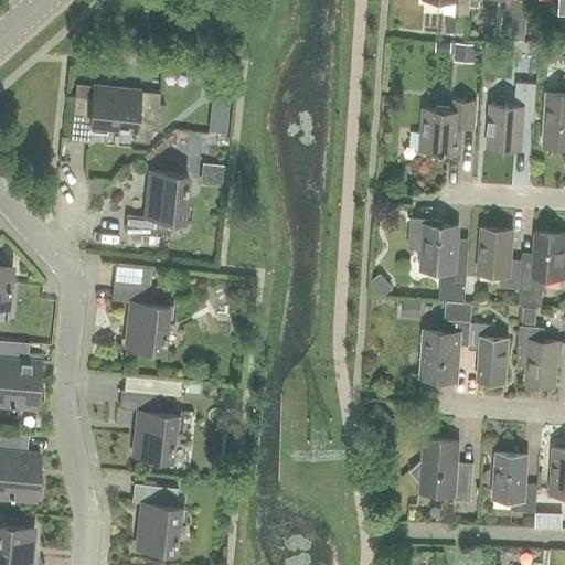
[(470,18),(470,0),(457,0),(456,17),(467,17),(470,18)]
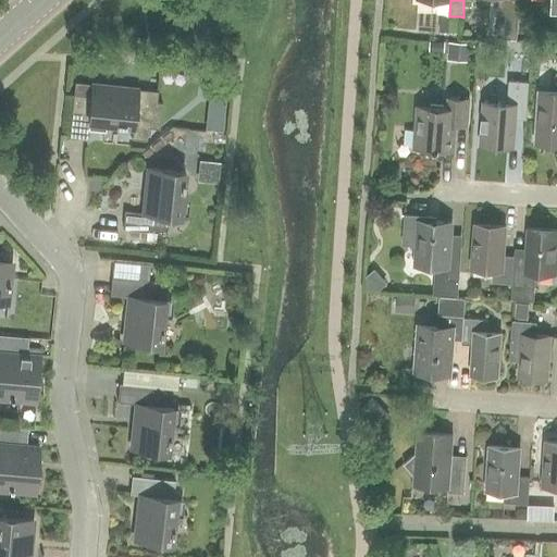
[(499,0),(499,7),(497,37),(518,38),(519,8),(520,0),(499,0)]
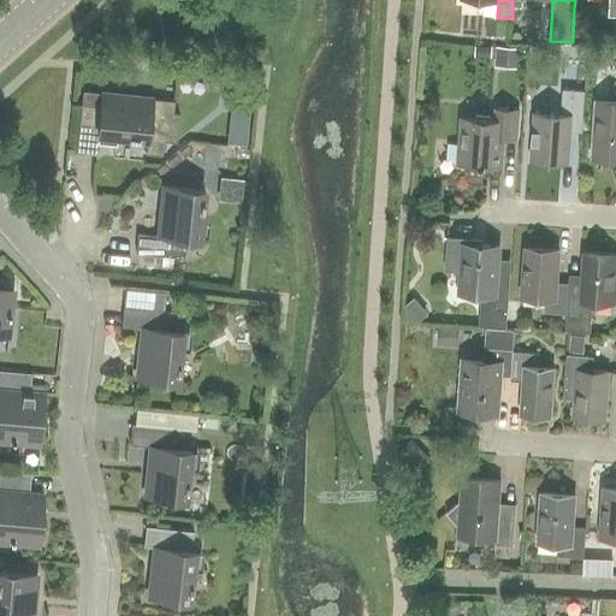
[(497,18),(487,17),(486,34),(508,35),(509,18),(497,18)]
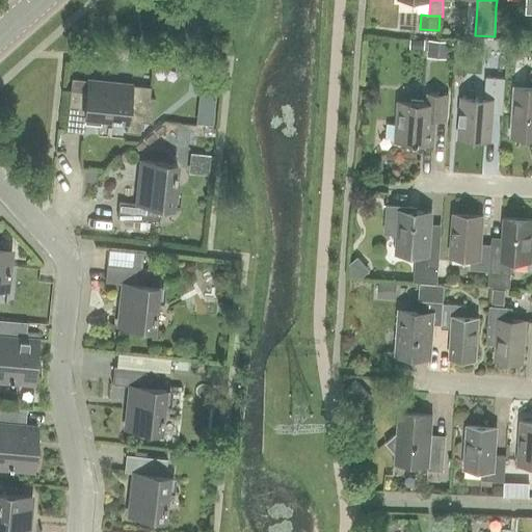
[(409,48),(424,49),(424,40),(410,38),(409,48)]
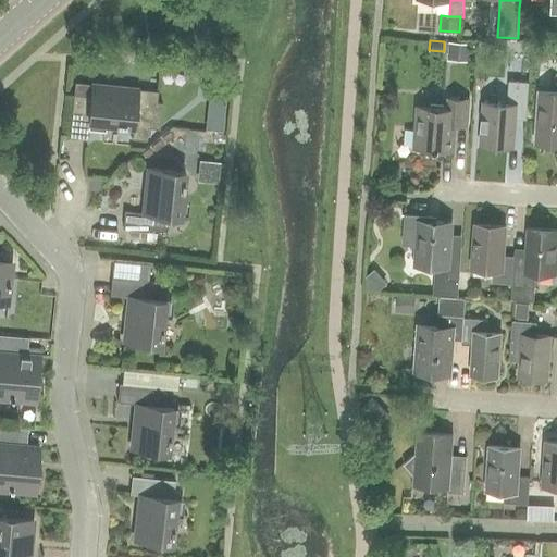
[(452,42),(450,60),(468,61),(469,44),(452,42)]
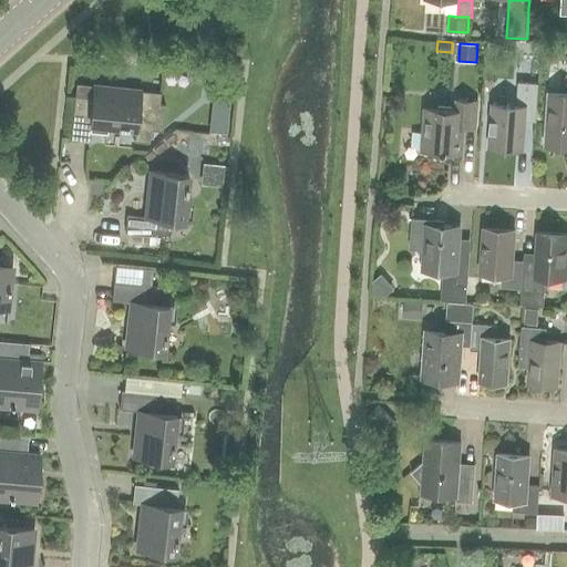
[(531,65),(533,50),(518,49),(517,64),(531,65)]
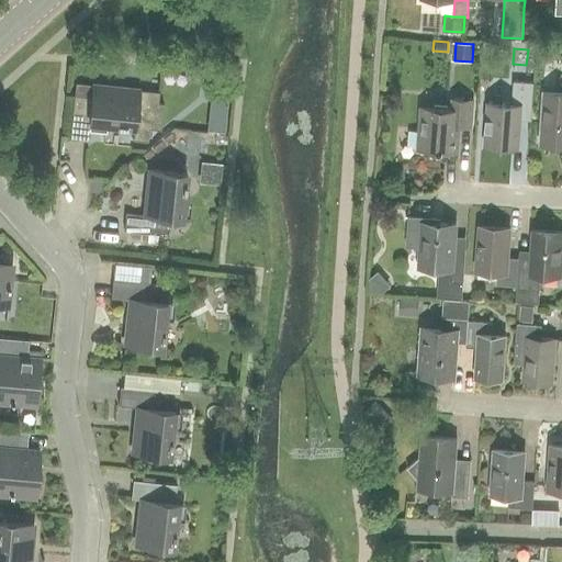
[(531,120),(535,82),(514,80),(513,103),(489,102),(486,145),(518,148),(520,119),(531,120)]
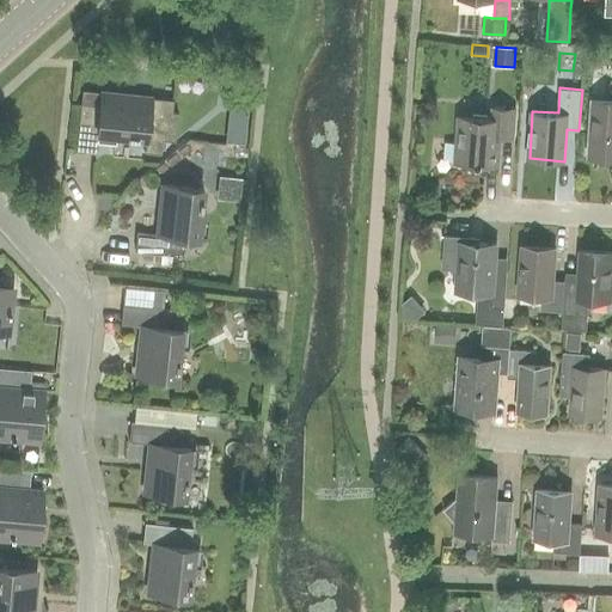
[(176,141),(179,114),(173,112),(175,101),(103,92),(101,105),(83,104),(77,151),(97,153),(98,133),(147,138),(146,152),(161,154),(164,140),(176,141)]
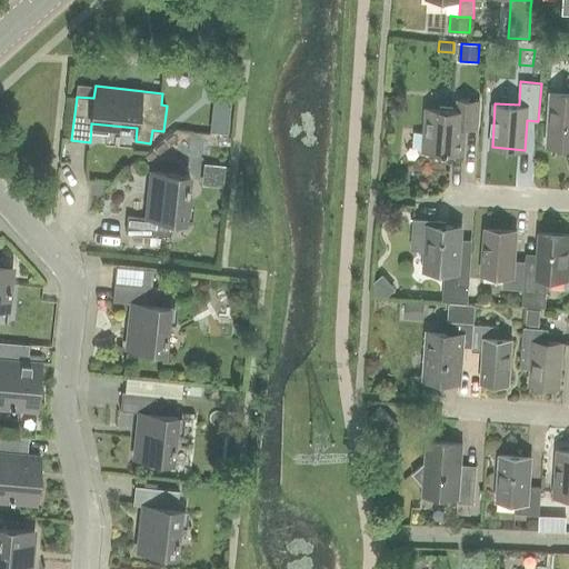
[(568,95),(551,95),(548,140),(550,141),(549,146),(565,147),(566,142),(568,141),(568,95)]
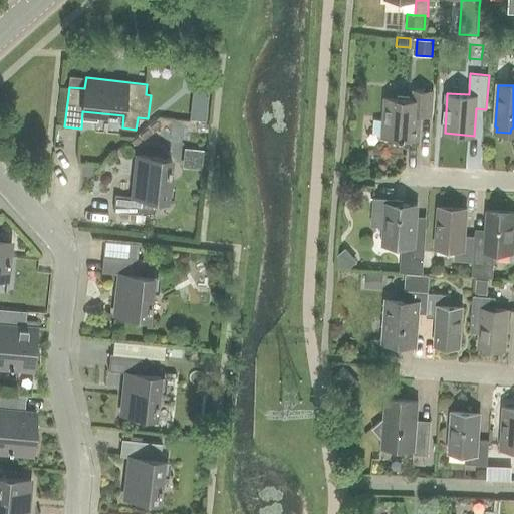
[(431,116),(434,90),(415,89),(414,98),(388,96),(384,137),(418,140),(420,115),(431,116)]
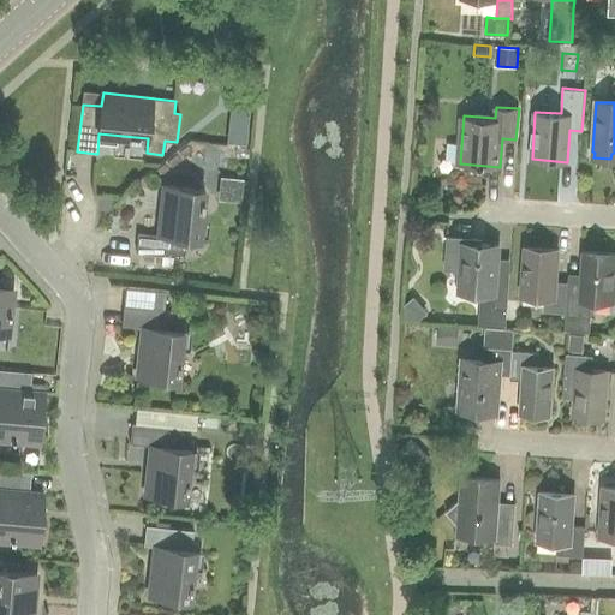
[(250,117),(231,115),(227,145),(246,148),(250,117)]
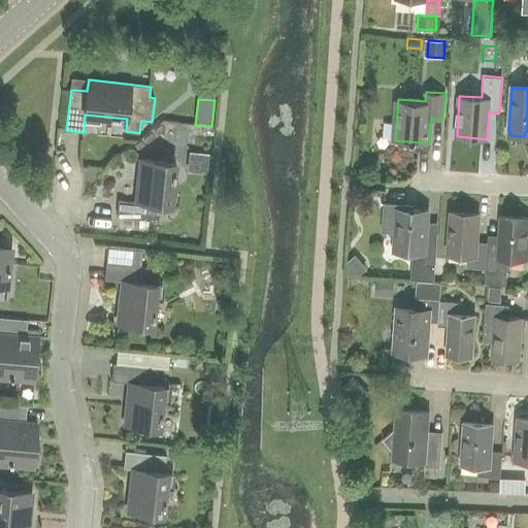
[(213,136),(213,128),(203,128),(203,136),(213,136)]
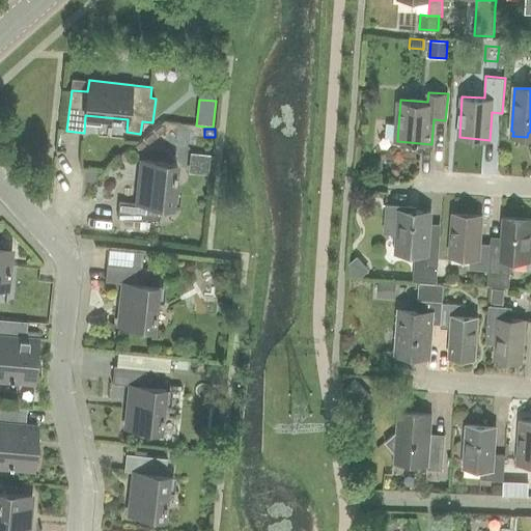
[(172,207),(177,164),(142,160),(138,202),(119,201),(118,218),(160,222),(161,205),(172,207)]
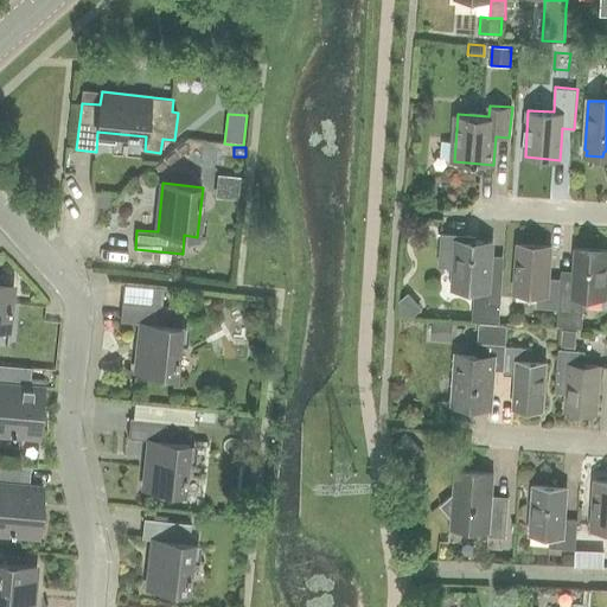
[(492,242),(475,241),(475,236),(445,234),(442,266),(455,267),(454,287),(475,289),(474,304),(475,304),(502,305),(504,270),(491,269),(492,242)]
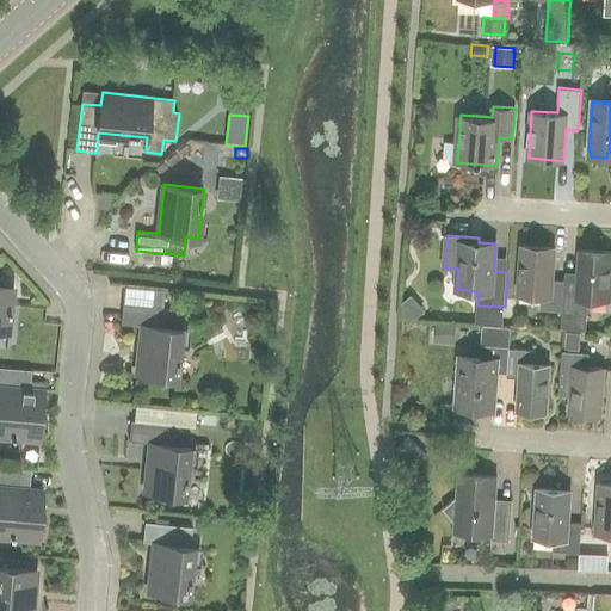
[(541,309),(563,310),(565,283),(565,281),(553,279),(555,248),(522,246),(518,294),(542,295),(541,309)]
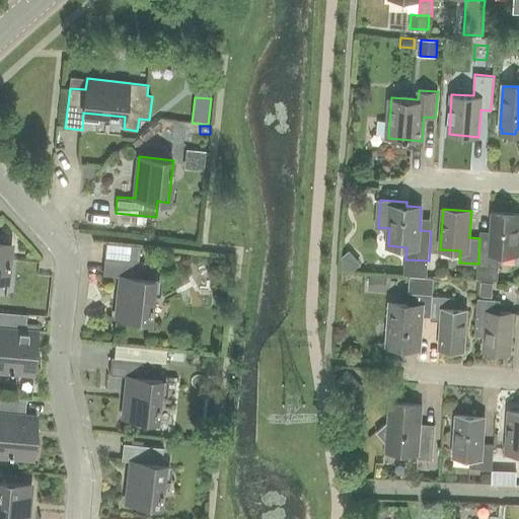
[(518,213),(492,212),(490,241),(479,240),(478,264),(476,279),(498,280),(500,252),(517,254),(517,261),(518,261),(518,213)]
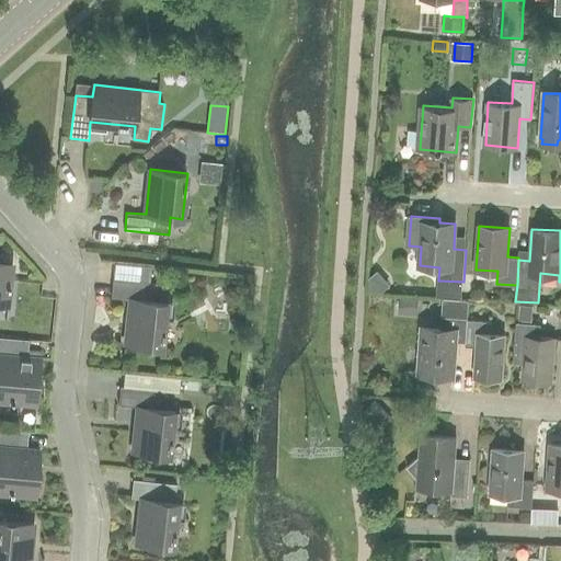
[(0,305),(8,306),(13,264),(0,262),(0,305)]
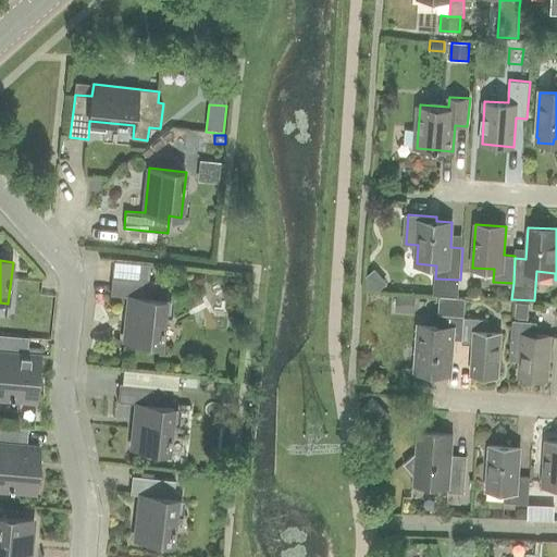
[(379,288),(384,284),(372,271),(367,276),(367,288),(378,288),(379,288)]
